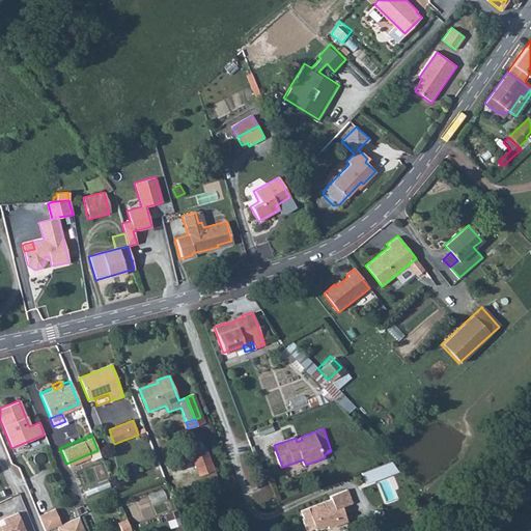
[(210,477),(217,475),(204,444),(189,450),(199,476),(207,474),(210,477)]
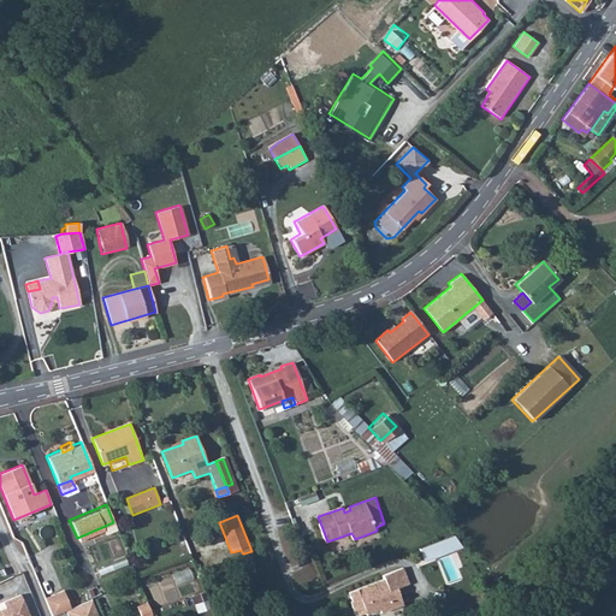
[(452,537),(420,549),(427,562),(461,548),(452,537)]
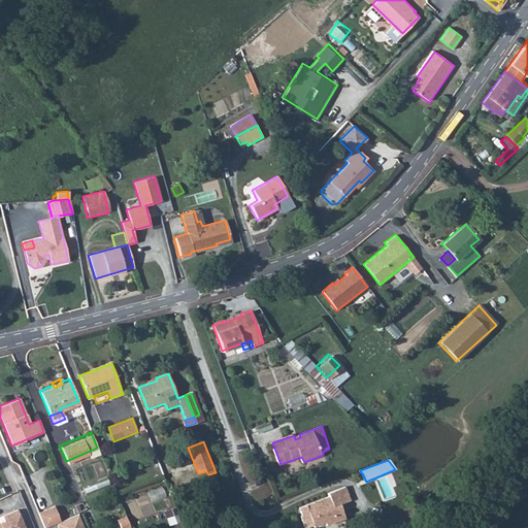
[(341,505),(352,502),(345,488),(329,493),(330,495),(334,507),(341,505)]
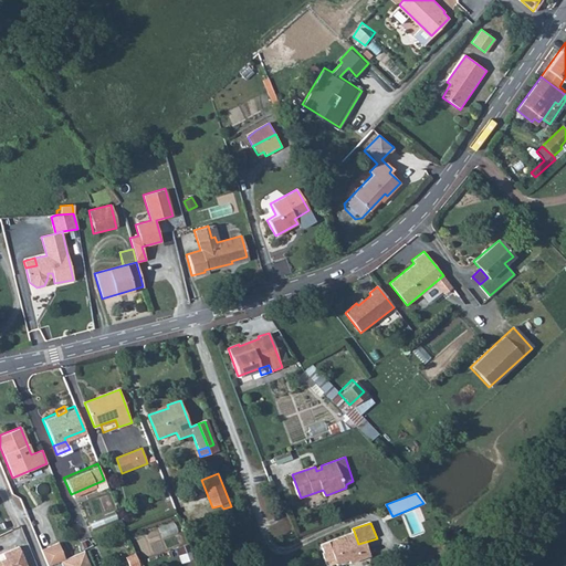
[(369,554),(366,542),(358,544),(354,531),(323,543),(325,551),(323,551),(327,564),(336,561),(337,563),(348,558),(349,561),(369,554)]
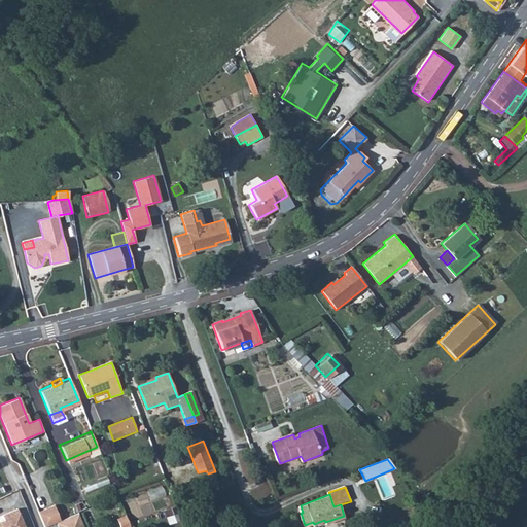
[(0,526),(23,526),(15,511),(0,517),(2,522),(0,522),(0,526)]
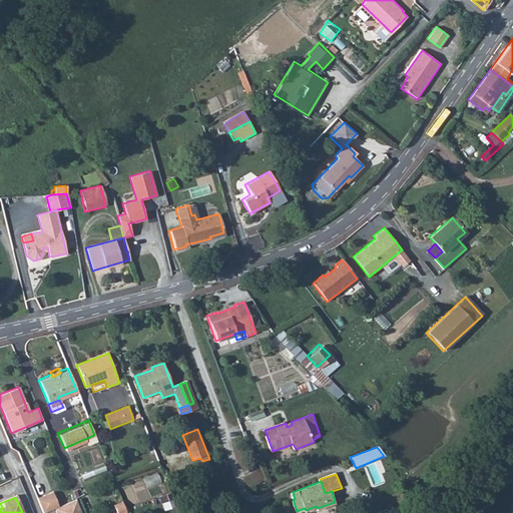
[(80,512),(75,500),(54,509),(56,512),(80,512)]
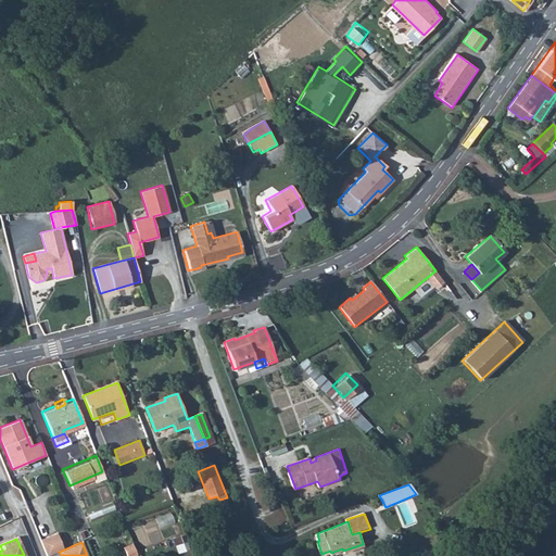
[(125,555),(134,552),(130,542),(121,545),(125,555)]
